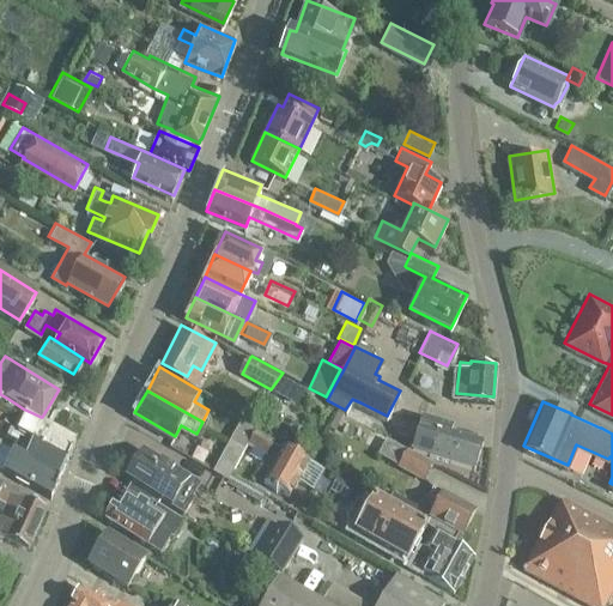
[(23,408),(16,423),(68,456),(77,438),(42,417),(23,408)]
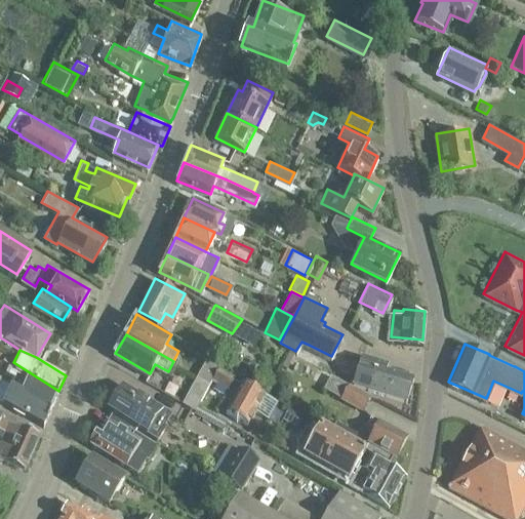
[(385,368),(387,363),(361,355),(352,383),(405,399),(412,376),(385,368)]
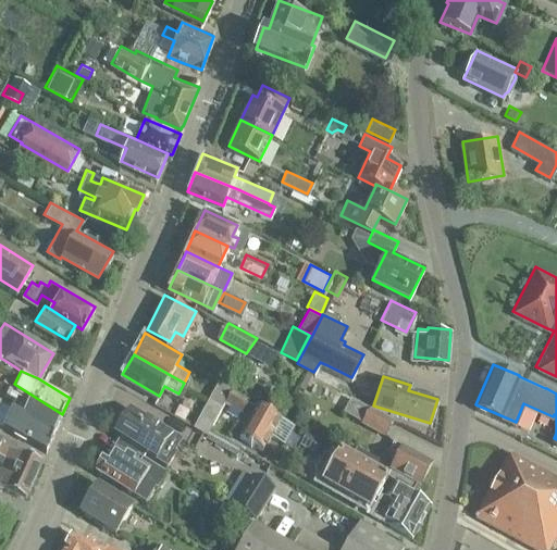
[(219,377),(208,397),(221,404),(224,399),(232,386),(233,385),(219,377)]
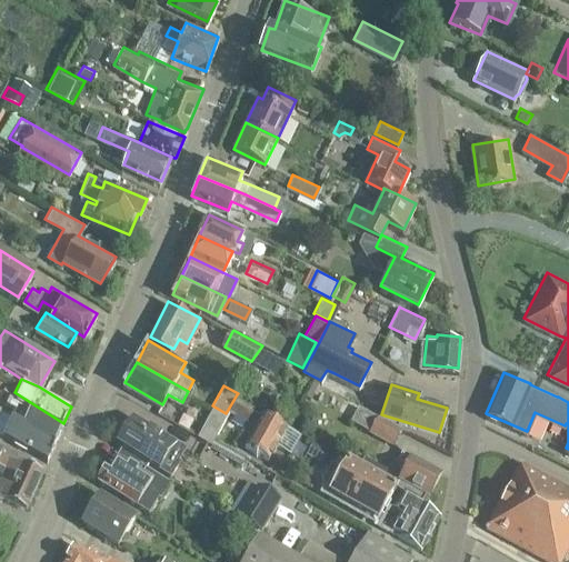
[(57,439),(63,423),(15,392),(13,394),(8,393),(5,402),(15,408),(13,412),(57,439)]
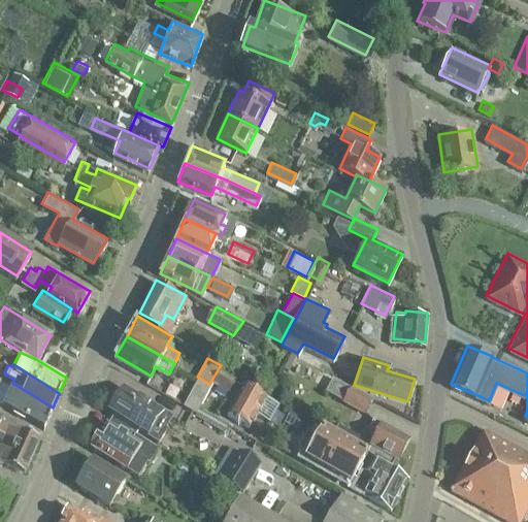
[(220,366),(212,379),(229,388),(235,376),(220,366)]
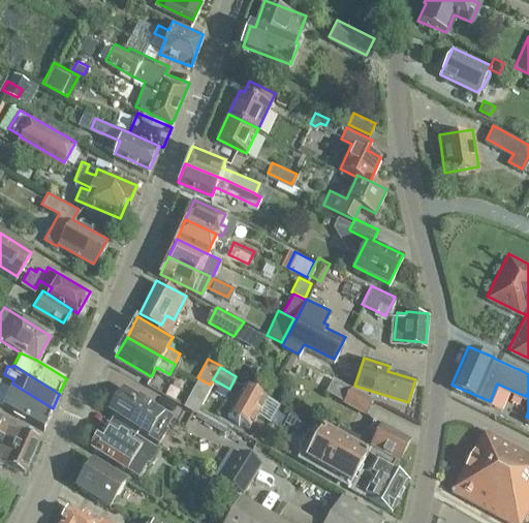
[(365,410),(372,397),(333,375),(324,389),(365,410)]
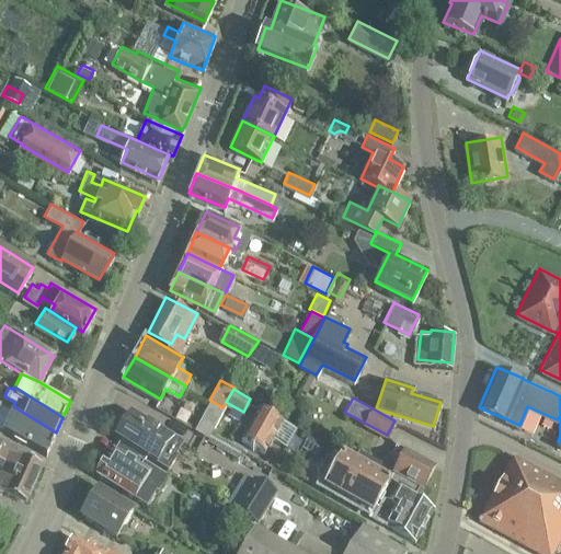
[(222,407),(209,400),(194,427),(208,435),(222,407)]
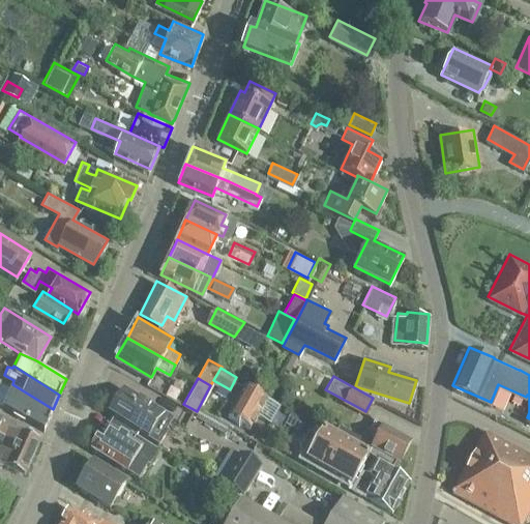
[(278,402),(266,395),(246,383),(229,413),(248,425),(256,413),(269,420),(278,402)]
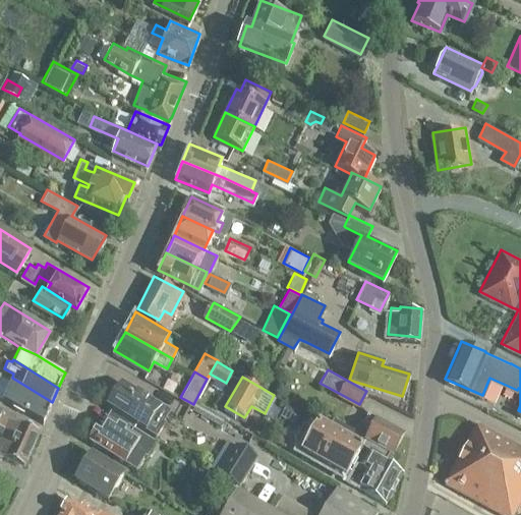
[(12,378),(4,394),(44,418),(52,402),(12,378)]
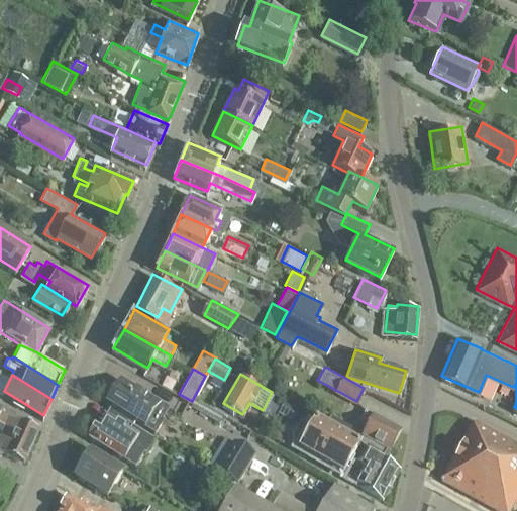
[(110,402),(134,417),(153,429),(162,417),(160,415),(167,404),(121,376),(106,400),(110,402)]
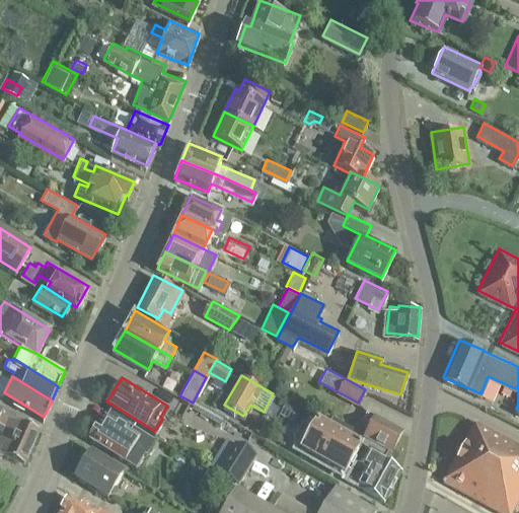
[(287,399),(280,413),(293,420),(300,407),(287,399)]
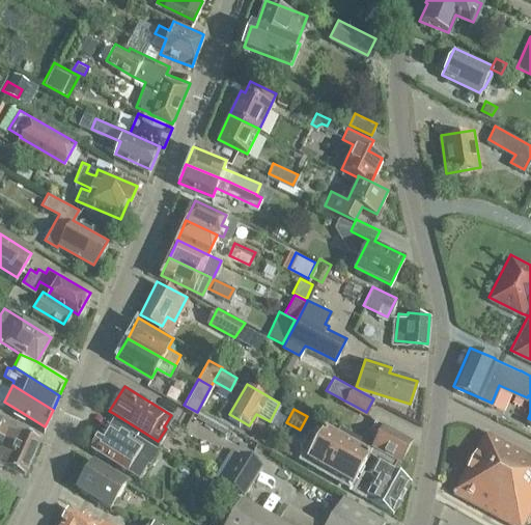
[(0,431),(6,435),(0,447),(0,460),(26,471),(40,437),(14,424),(15,421),(3,415),(4,414),(0,411),(0,431)]
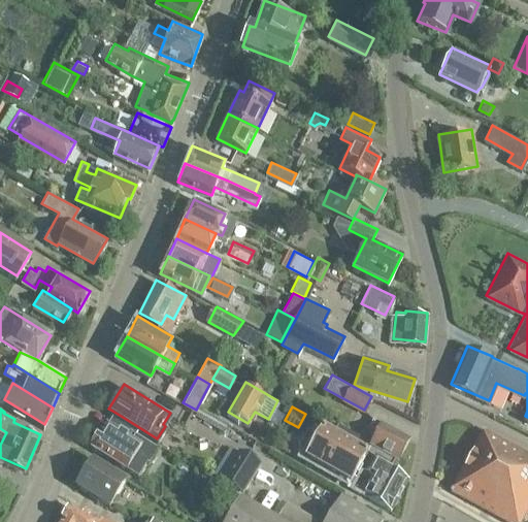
[(91,445),(125,465),(134,470),(142,456),(147,459),(156,446),(134,432),(137,426),(112,411),(106,422),(105,421),(100,430),(93,431),(90,436),(91,444),(91,445)]
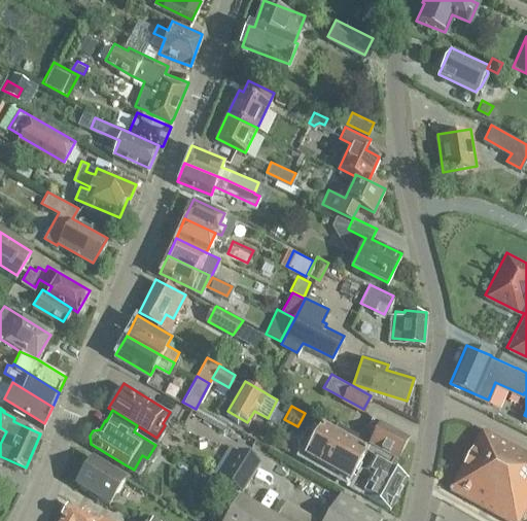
[(372,415),(365,426),(374,431),(369,441),(365,446),(370,448),(372,450),(390,460),(393,454),(396,456),(408,435),(374,416),(372,415)]
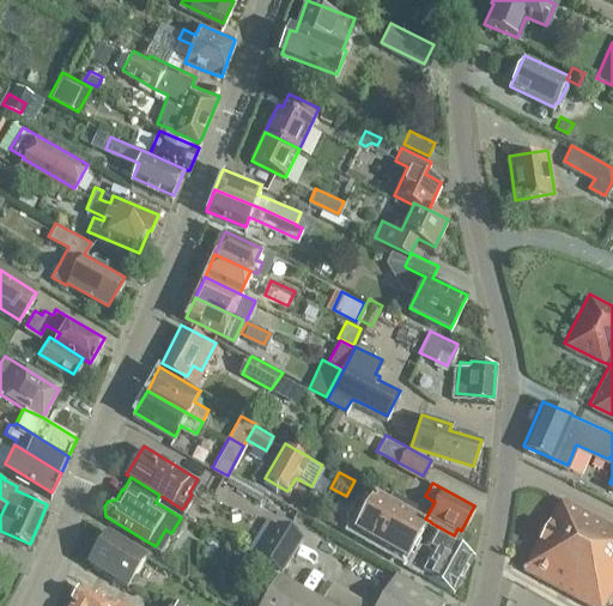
[(359,497),(345,522),(405,557),(424,523),(410,515),(384,501),(364,489),(359,497)]
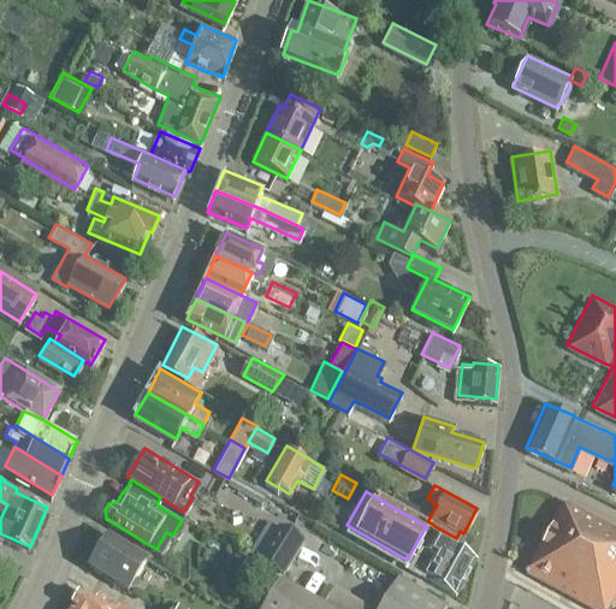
[(389,500),(386,503),(412,518),(414,514),(419,506),(394,491),(389,500)]
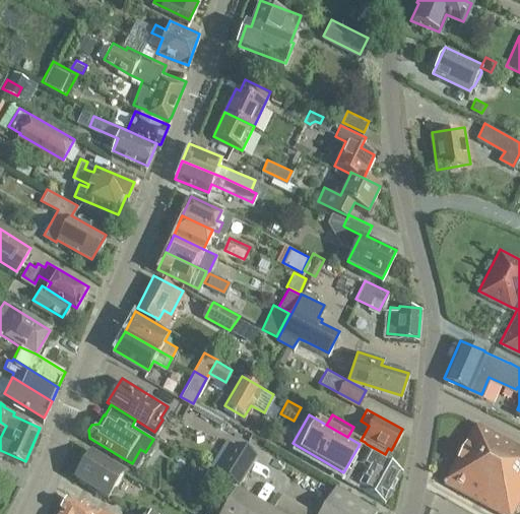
[(460,450),(519,482),(519,443),(476,420),(460,450)]
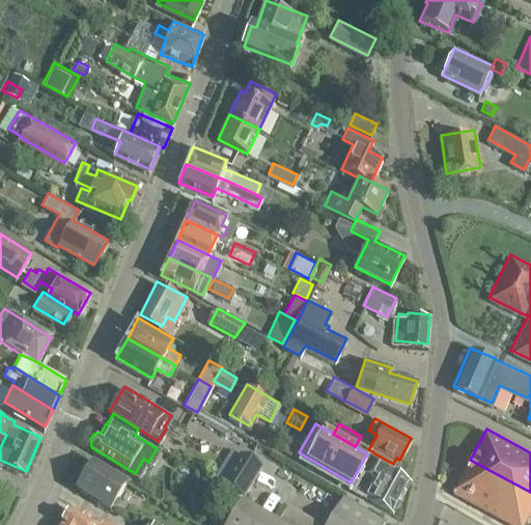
[(287,456),(294,444),(279,436),(273,447),(287,456)]
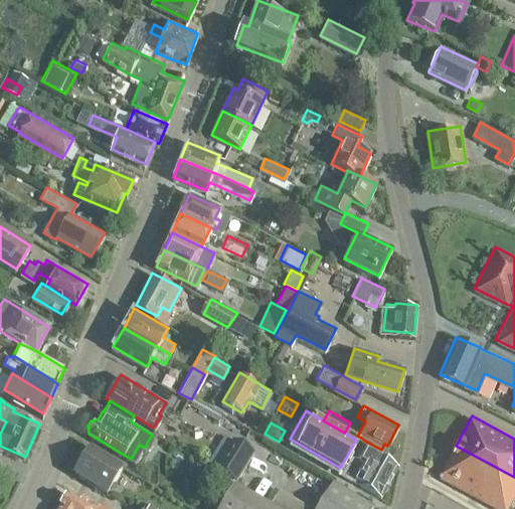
[(232,437),(213,467),(227,476),(233,480),(253,450),(232,437)]
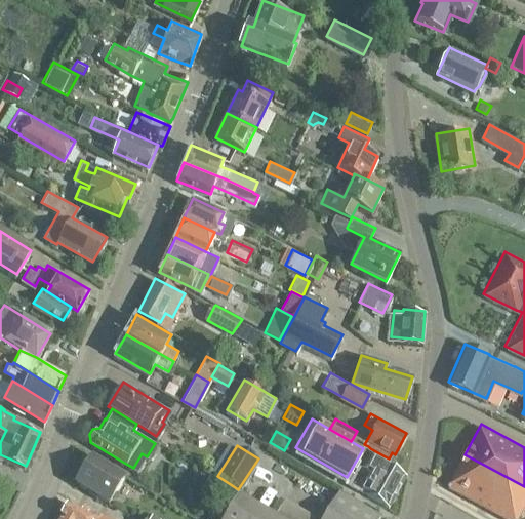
[(370,448),(361,463),(373,469),(363,486),(367,488),(366,491),(388,504),(405,474),(387,463),(389,458),(370,448)]
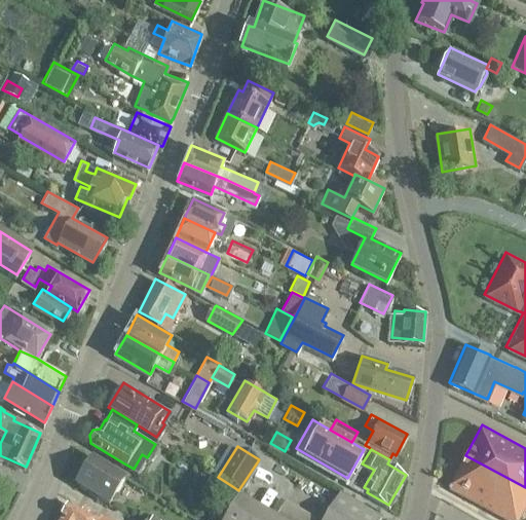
[(516,519),(525,502),(525,487),(465,455),(449,486),(510,519),(516,519)]
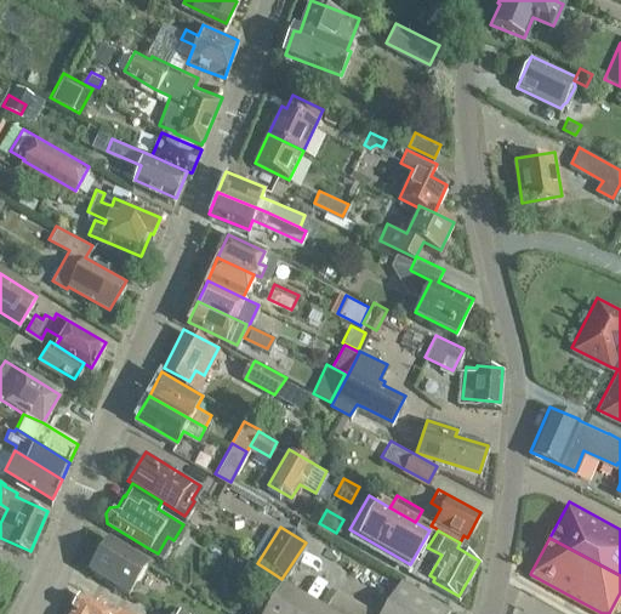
[(129,591),(146,563),(107,539),(90,568),(129,591)]
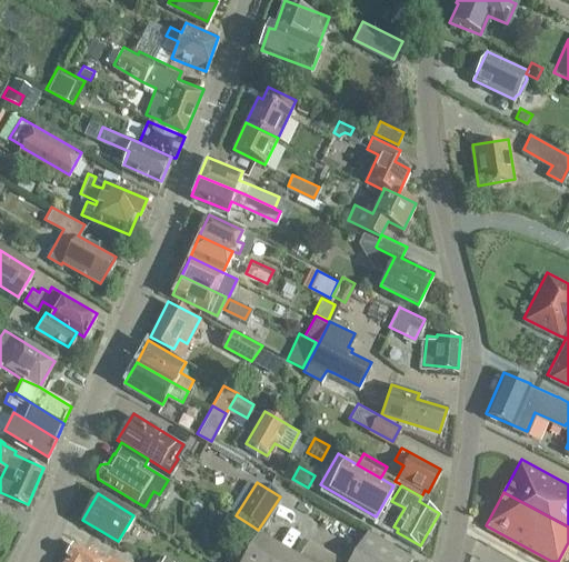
[(228,561),(238,561),(258,530),(251,525),(228,561)]
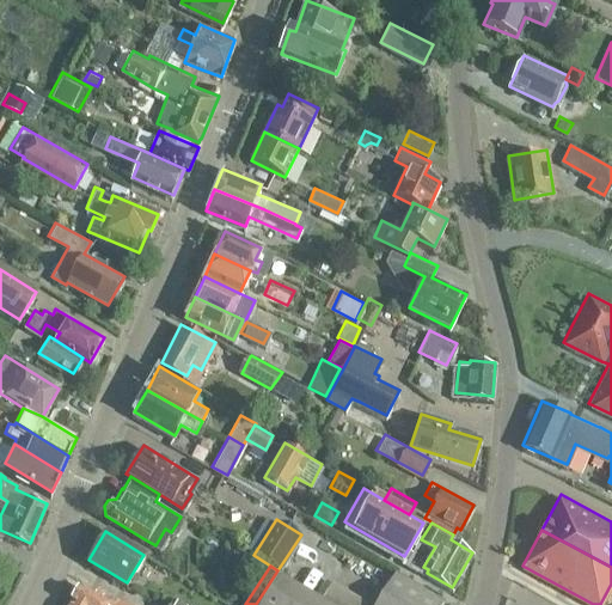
[(439,604),(442,598),(396,570),(374,604),(439,604)]
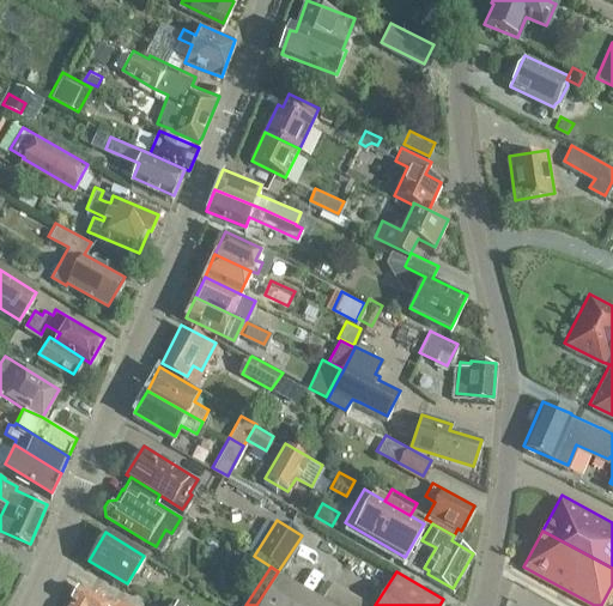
[(328,605),(278,576),(260,605),(328,605)]
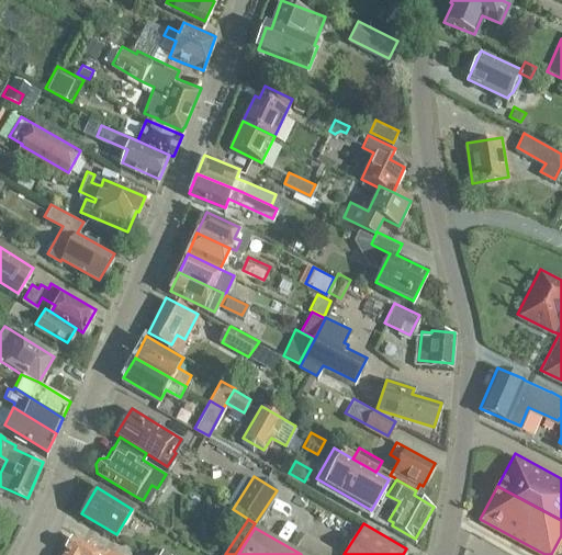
[(119,554),(105,546),(102,552),(76,536),(65,554),(119,554)]
